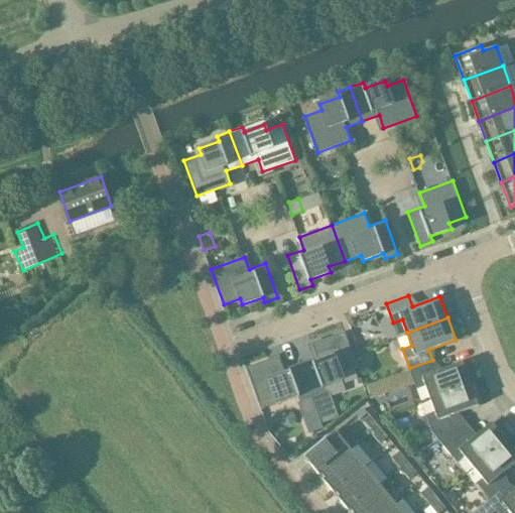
[(316,356),(300,362),(312,395),(325,391),(323,386),(344,379),(342,373),(358,367),(345,331),(311,344),(316,356)]
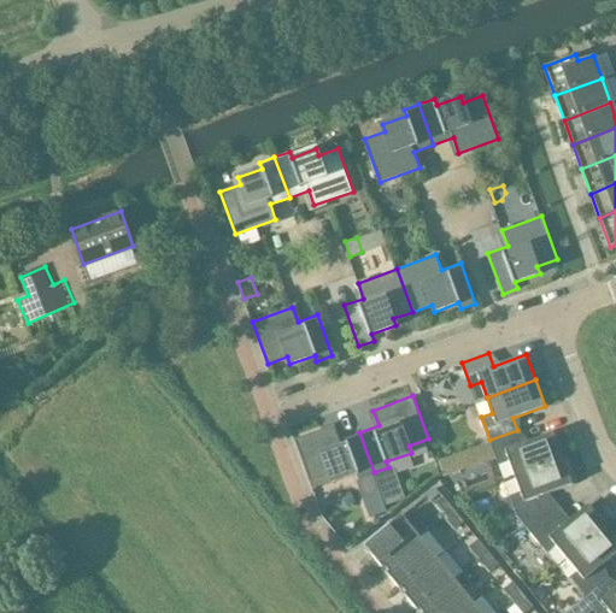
[(374,472),(359,432),(340,440),(334,424),(294,438),(310,482),(330,475),(333,481),(357,472),(359,478),(374,472)]
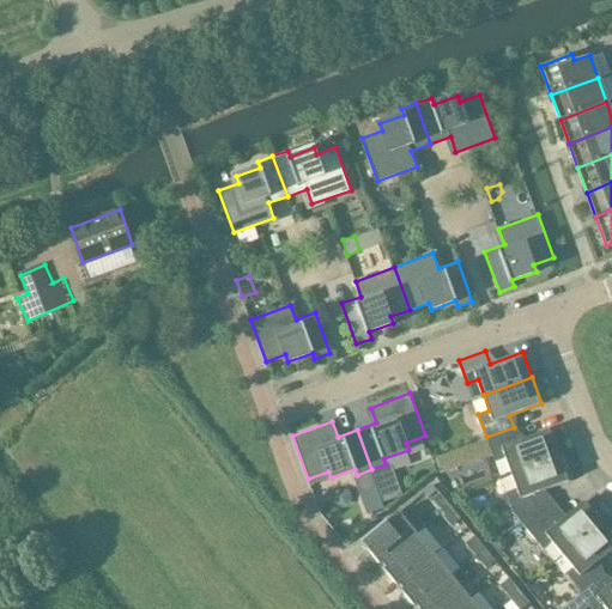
[(514,427),(486,437),(495,460),(506,456),(511,472),(559,455),(550,428),(519,440),(514,427)]
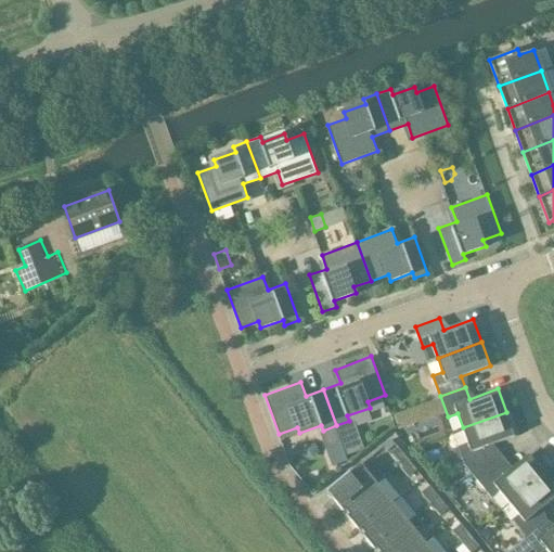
[(407,410),(395,414),(400,428),(412,424),(407,410)]
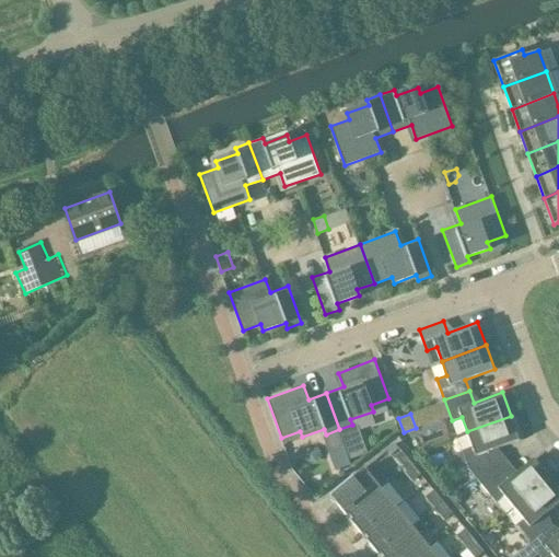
[(511,416),(467,431),(473,447),(463,450),(469,467),(477,477),(497,465),(490,450),(520,439),(511,416)]
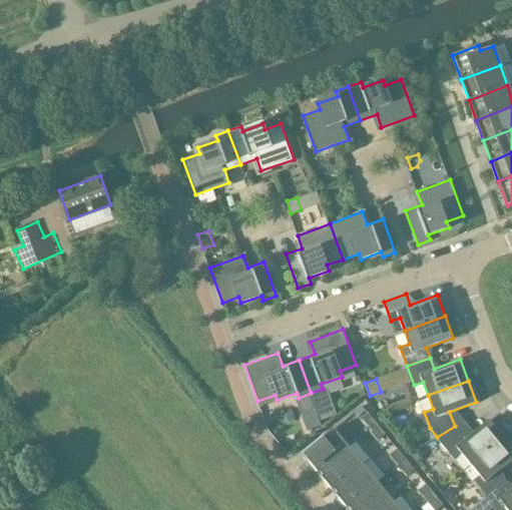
[(363,405),(354,411),(358,416),(366,409),(363,405)]
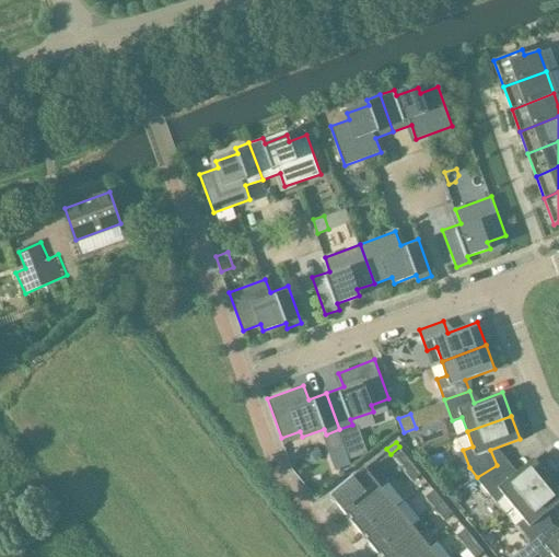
[(404,468),(411,462),(403,450),(394,457),(404,468)]
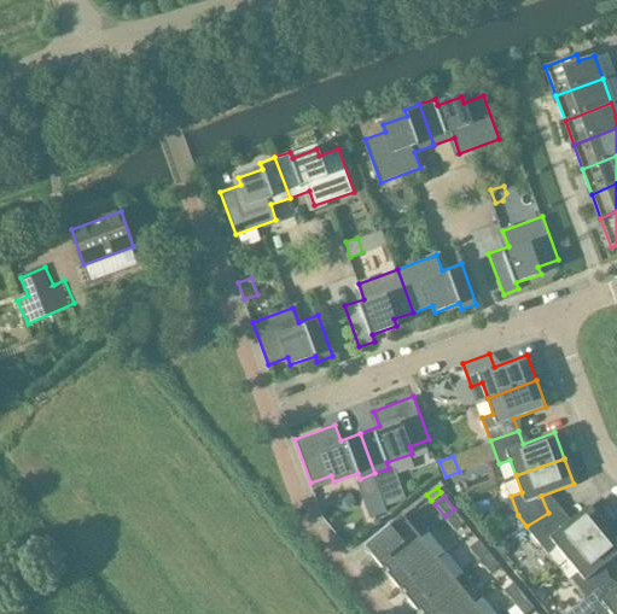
[(557,545),(568,559),(607,526),(591,504),(564,526),(552,510),(548,513),(527,526),(548,553),(557,545)]
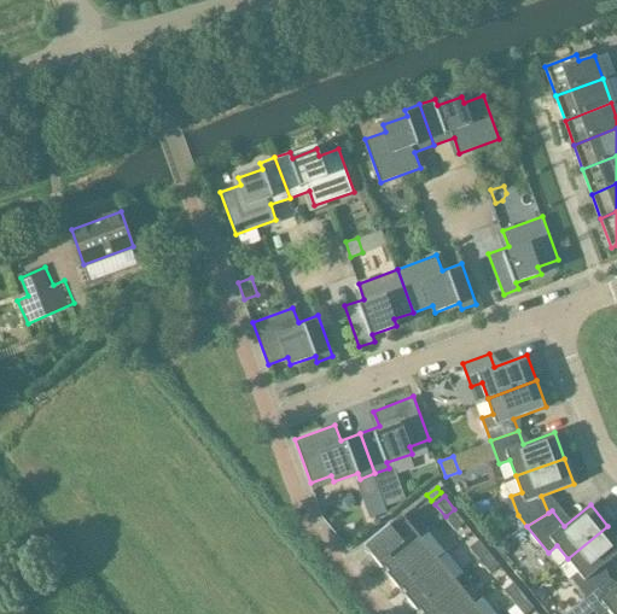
[(465,521),(454,509),(446,516),(446,518),(455,530),(465,521)]
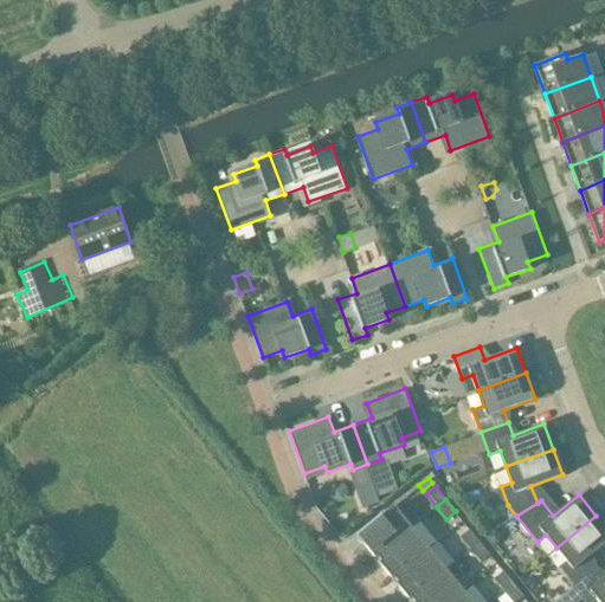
[(358,535),(375,556),(412,526),(396,504),(358,535)]
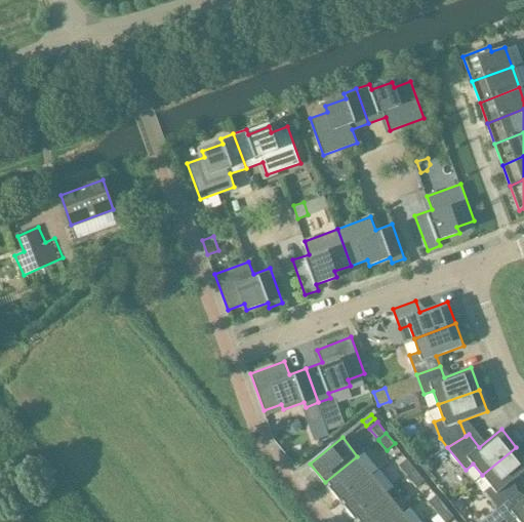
[(523,456),(516,447),(482,475),(491,486),(484,492),(496,508),(516,492),(509,483),(523,471),(523,456)]
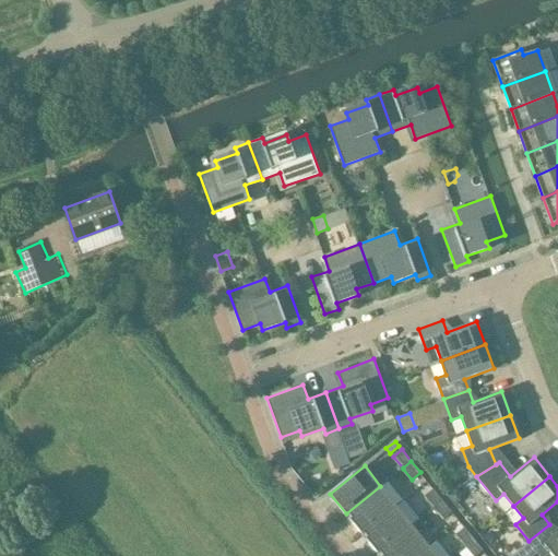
[(463,498),(463,491),(458,484),(447,493),(455,504),(463,498)]
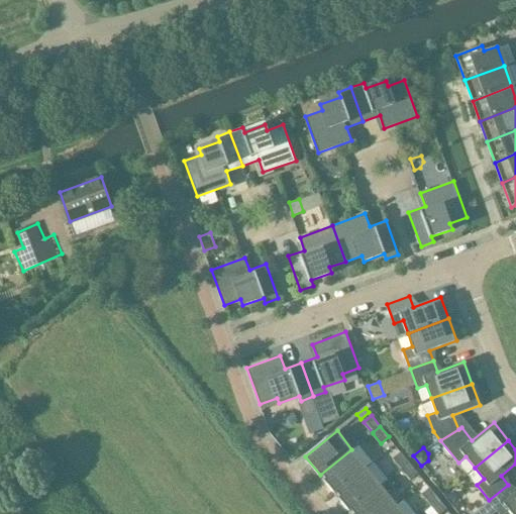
[(335,493),(367,467),(351,449),(320,475),(335,493)]
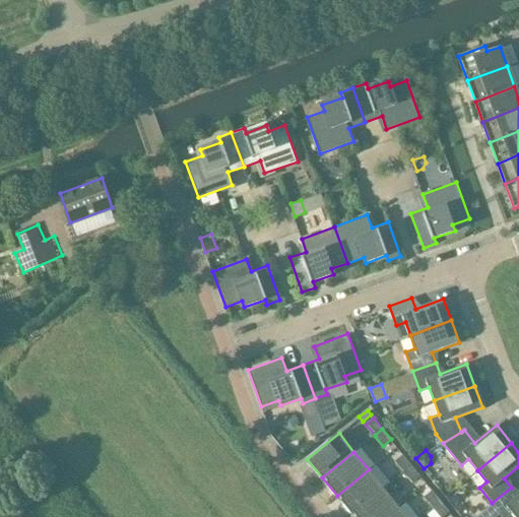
[(404,471),(411,464),(403,454),(395,460),(404,471)]
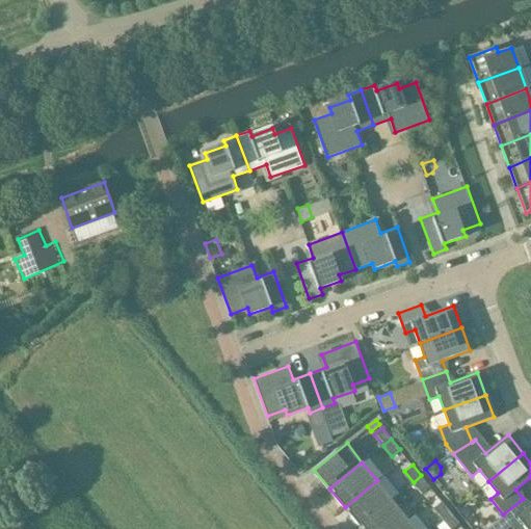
[(430,485),(421,475),(414,482),(422,493),(430,485)]
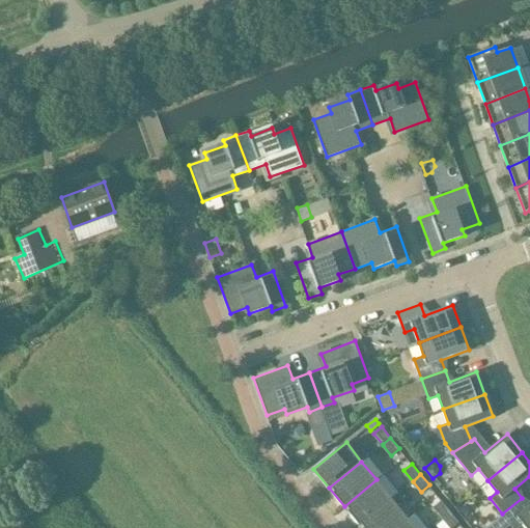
[(359,525),(391,498),(377,479),(344,506),(359,525)]
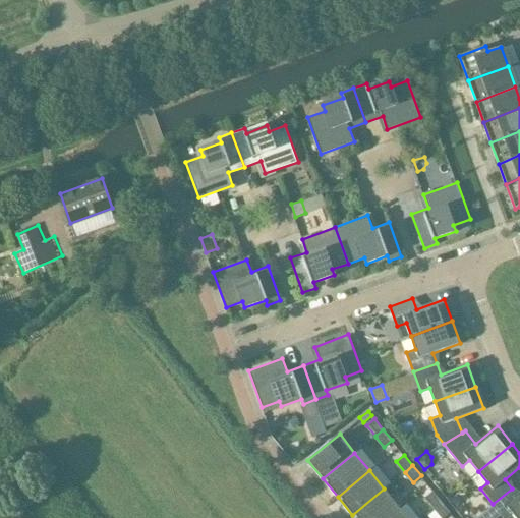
[(354,517),(385,517),(399,507),(384,488),(352,515),(354,517)]
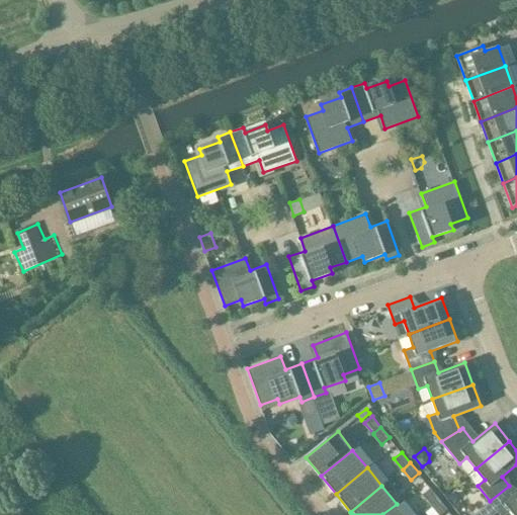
[(516,495),(509,486),(490,501),(501,514),(505,514),(511,511),(513,514),(516,514),(516,495)]
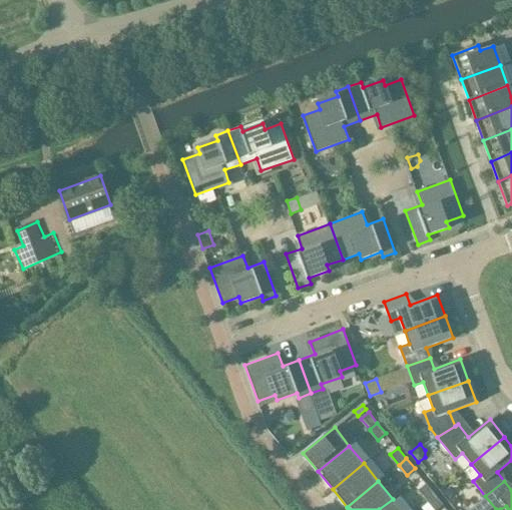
[(428,500),(435,494),(427,483),(419,489),(428,500)]
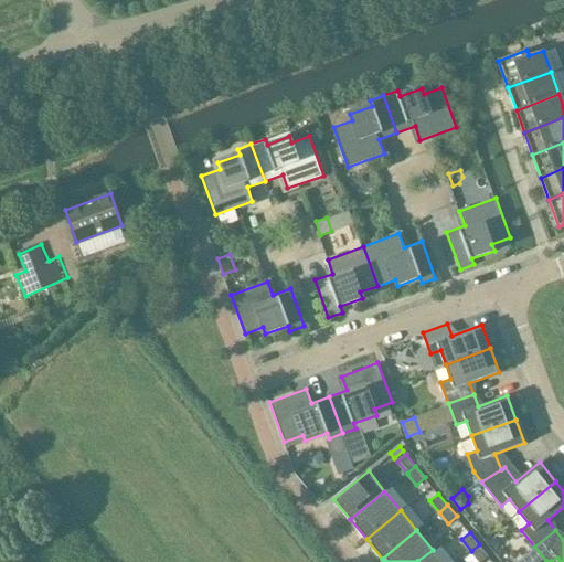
[(479,561),(489,555),(479,544),(471,551),(479,561)]
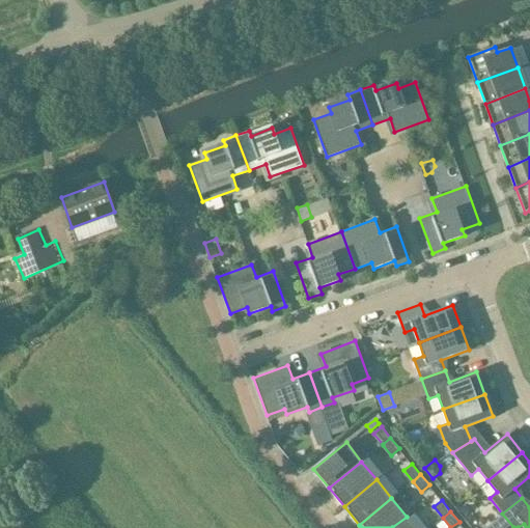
[(503,527),(505,527),(510,524),(502,513),(497,519),(503,527)]
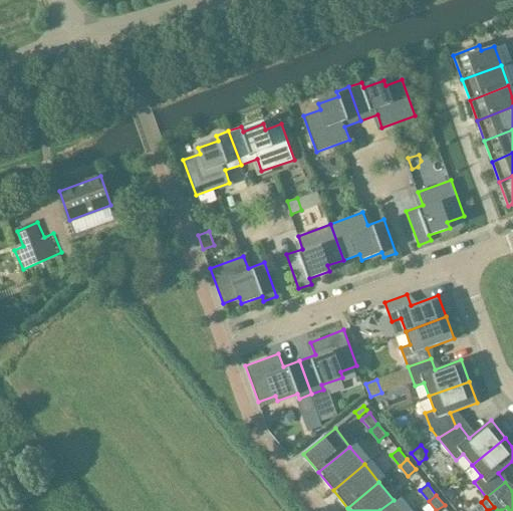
[(403,510),(394,500),(379,510),(403,510)]
